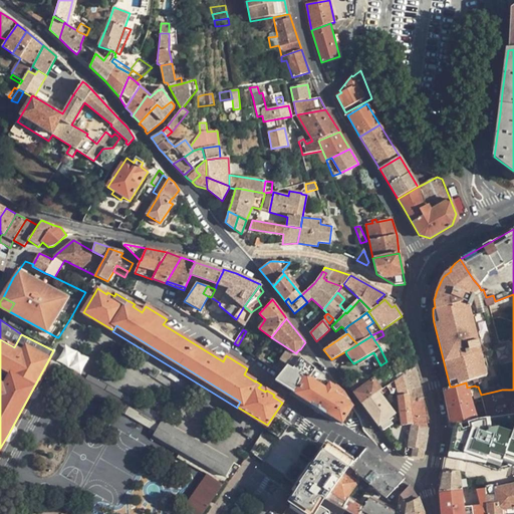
[(57,360),(80,373),(89,357),(65,345),(57,360)]
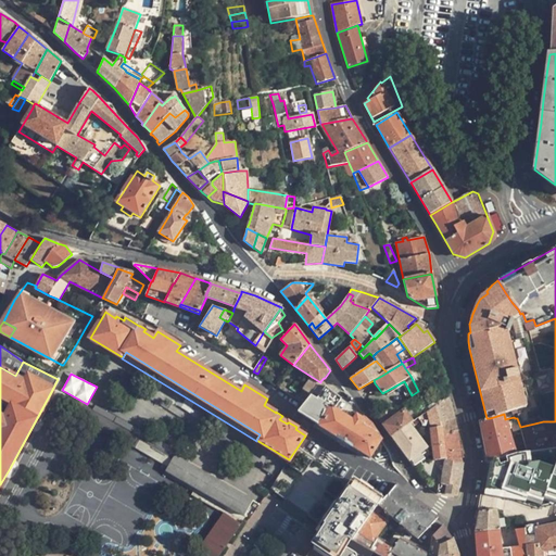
[(320,382),(312,377),(299,395),(306,401),(311,395),(316,399),(325,386),(326,386),(320,381),(320,382)]
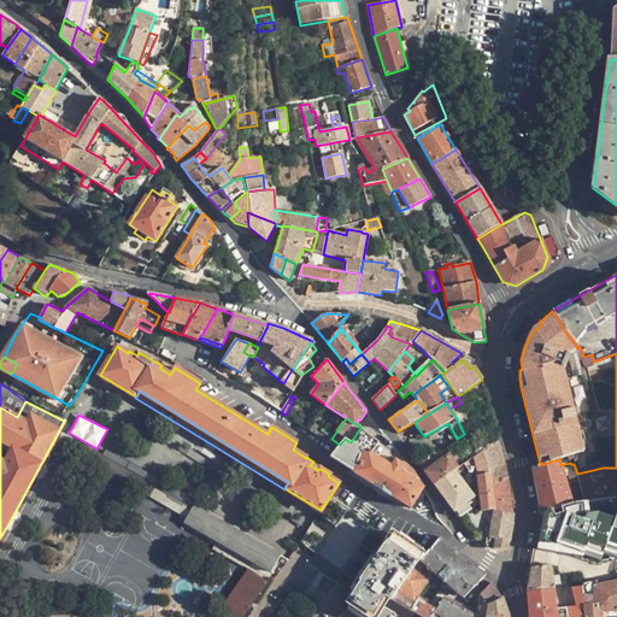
[(378,441),(360,428),(351,442),(345,439),(340,445),(336,448),(330,457),(348,468),(354,471),(353,472),(411,509),(424,488),(412,471),(405,462),(403,465),(395,460),(392,466),(371,453),(378,441)]
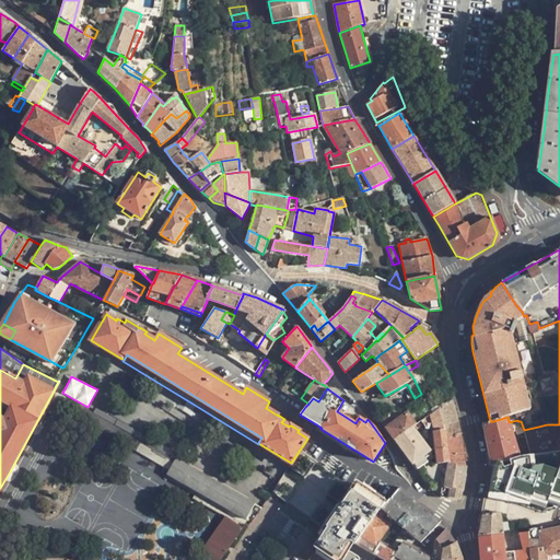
[(73,409),(77,404),(61,394),(58,400),(73,409)]
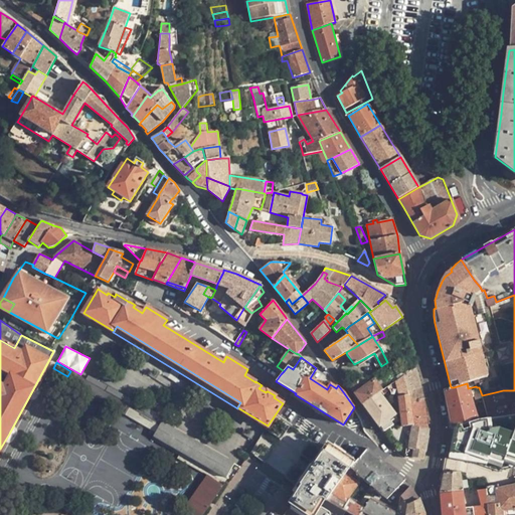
[(402,373),(404,375),(405,382),(408,397),(409,403),(423,399),(415,368),(402,373)]
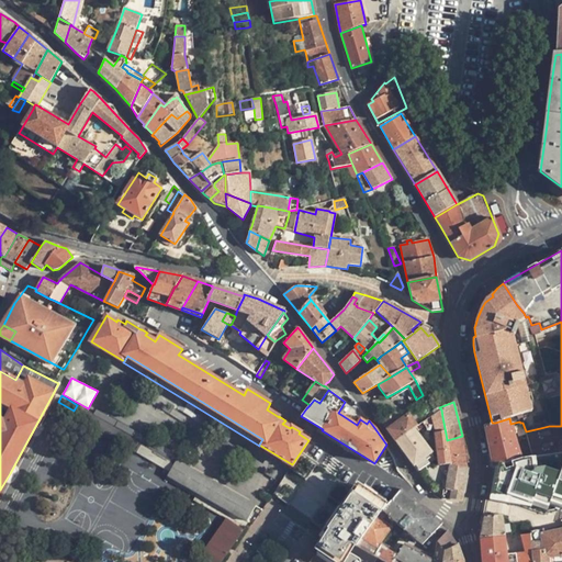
[(71,416),(135,451),(139,446),(142,440),(94,414),(77,405),(74,411),(71,416)]
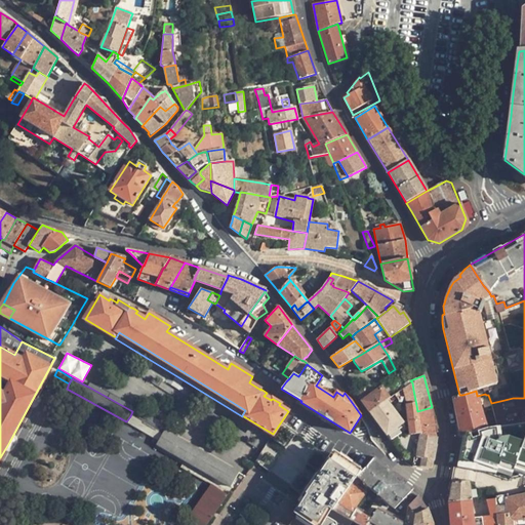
[(411,382),(406,387),(402,390),(407,401),(414,399),(411,382)]
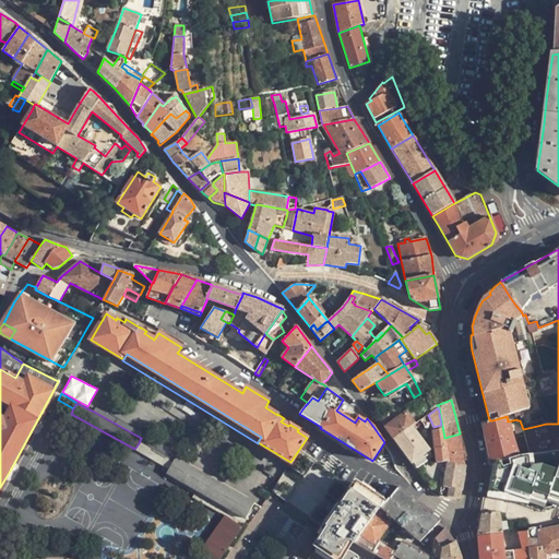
[(141,438),(143,435),(96,408),(94,412),(141,438)]
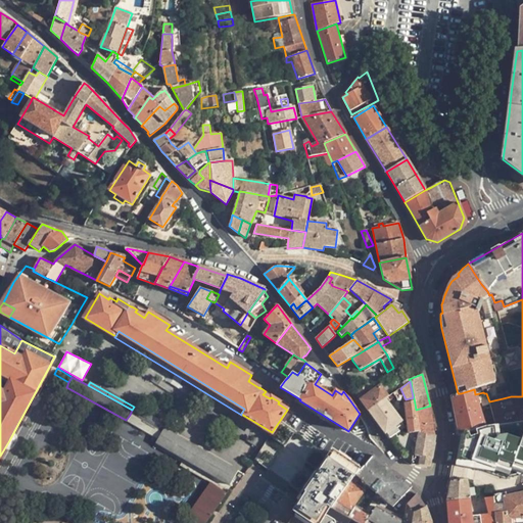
[(363,387),(355,392),(358,395),(369,411),(381,401),(385,399),(387,397),(385,393),(380,386),(369,394),(363,387)]
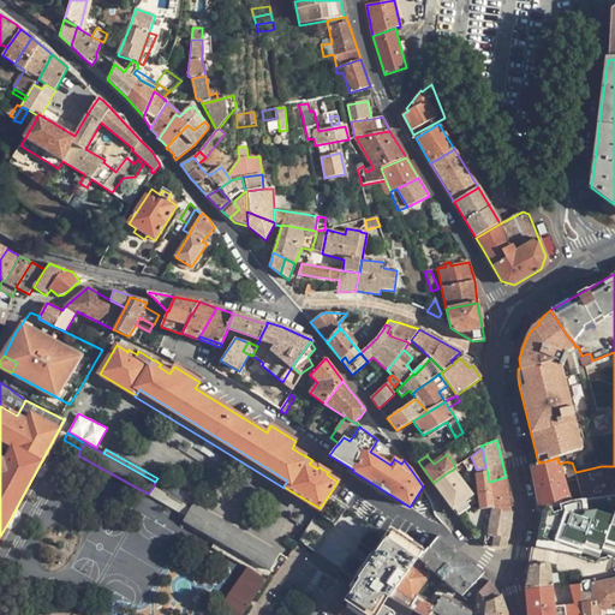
[(455,467),(465,461),(461,457),(453,463),(455,467)]
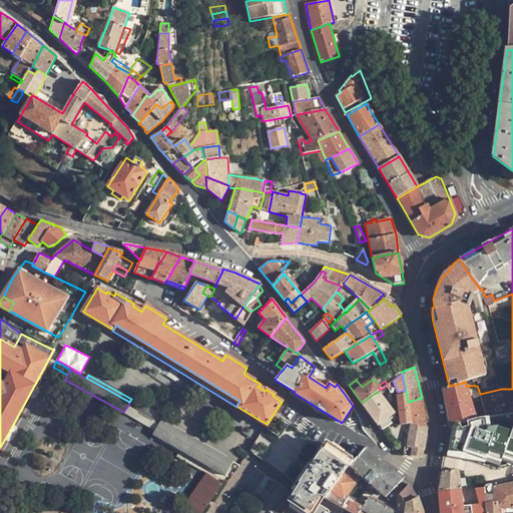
[(452,386),(449,386),(442,389),(450,427),(472,420),(476,419),(466,387),(465,382),(452,386)]
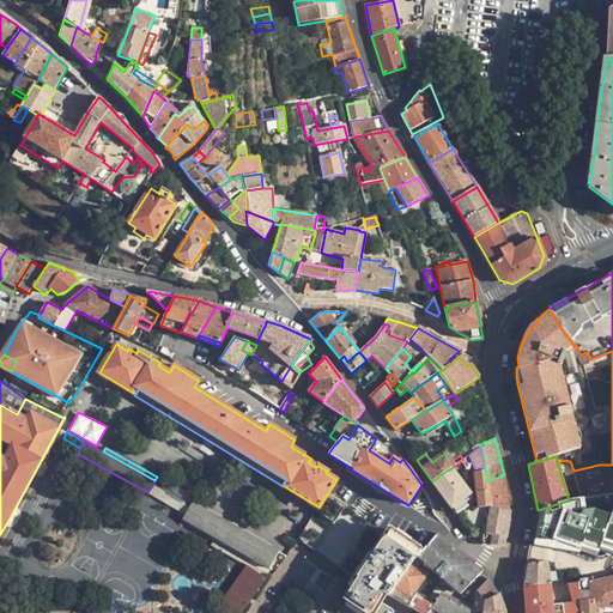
[(612,465),(601,465),(599,465),(589,467),(574,471),(581,499),(598,497),(612,495),(612,465)]
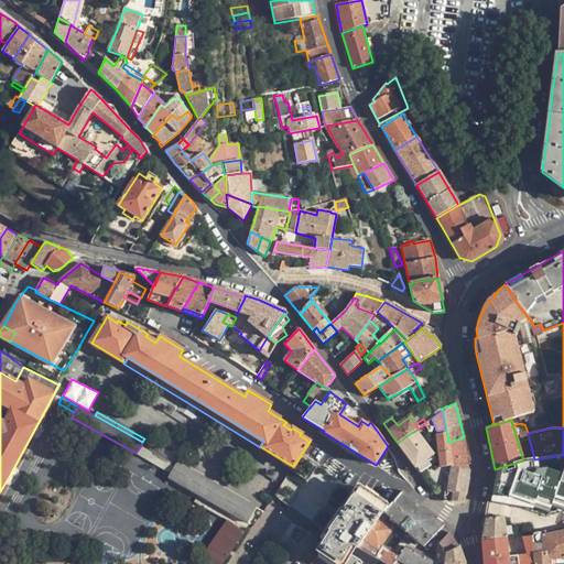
[(438,449),(440,459),(441,467),(452,466),(446,430),(443,431),(443,434),(437,435),(438,449)]
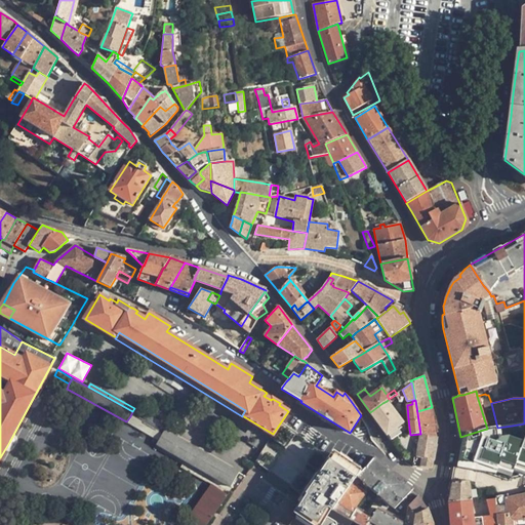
[(403,422),(387,401),(382,403),(370,412),(376,421),(387,435),(403,422)]
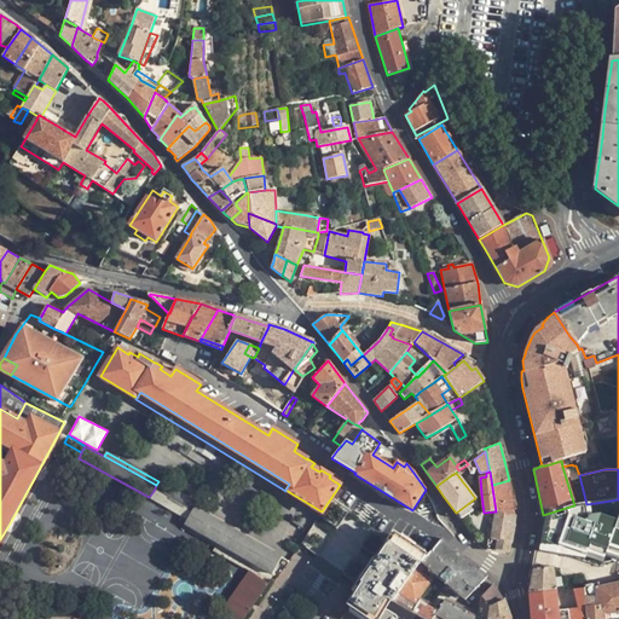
[(492,485),(497,514),(515,516),(513,498),(509,480),(492,485)]
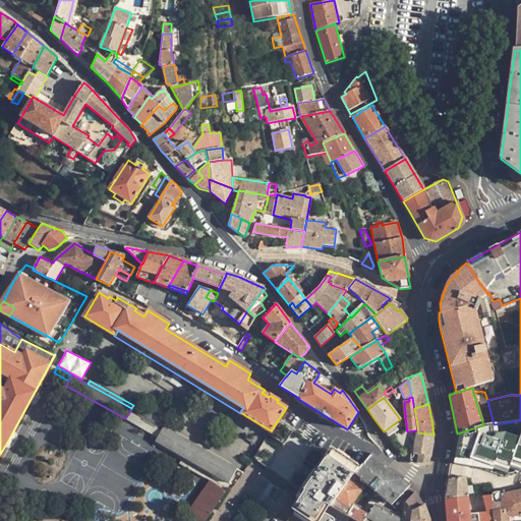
[(172,426),(133,405),(131,408),(170,429),(172,426)]
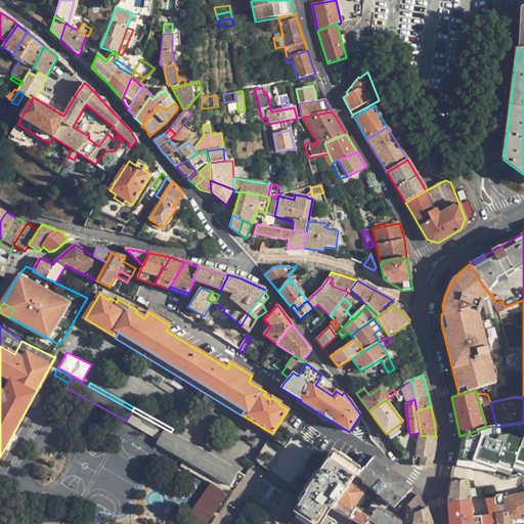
[(162,433),(157,444),(183,460),(230,486),(238,472),(171,432),(132,410),(130,416),(162,433)]
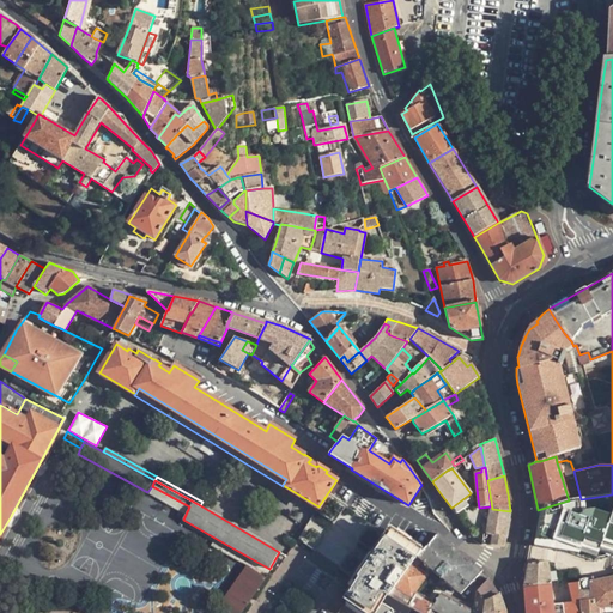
[(451,509),(456,515),(478,499),(477,489),(471,493),(451,508),(451,509)]
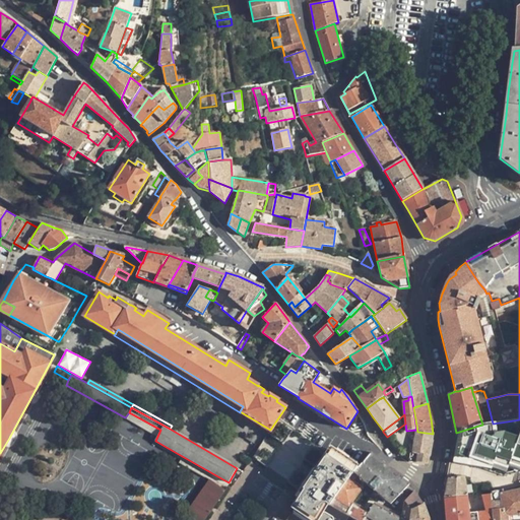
[(456,433),(453,460),(506,474),(519,471),(519,419),(507,421),(493,424),(482,425),(456,433)]
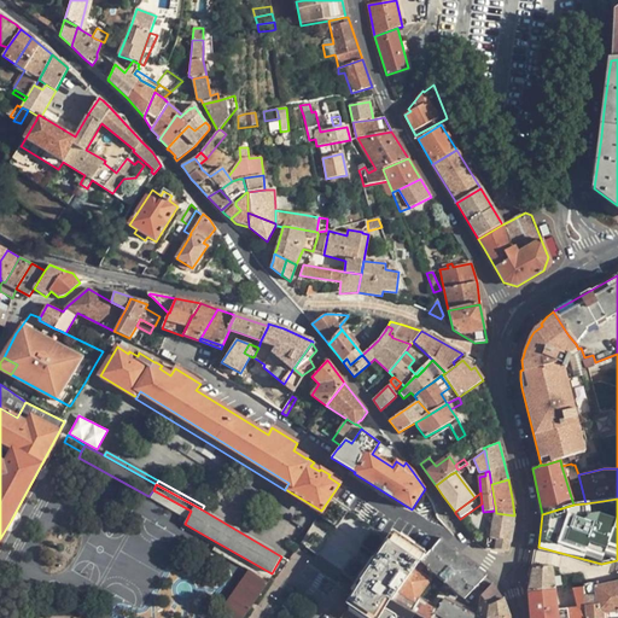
[(497,549),(507,551),(511,532),(514,516),(496,513),(495,512),(493,524),(485,523),(488,537),(487,549),(497,549)]
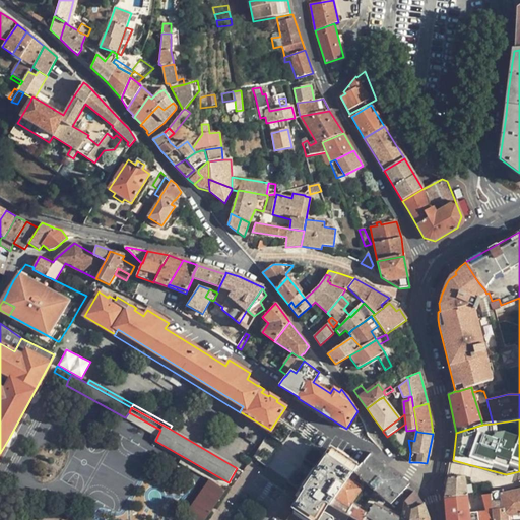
[(265,464),(274,449),(263,442),(253,457),(265,464)]
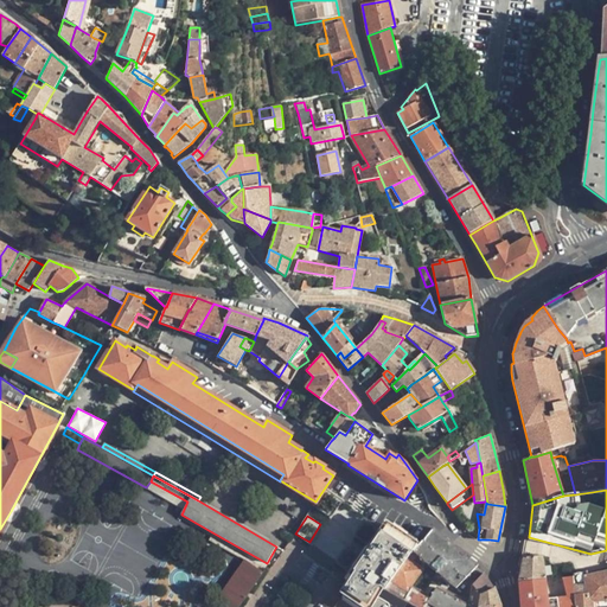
[(356,572),(343,594),(362,606),(371,606),(376,601),(375,600),(382,588),(384,589),(385,589),(413,550),(416,544),(387,524),(355,570),(356,572)]
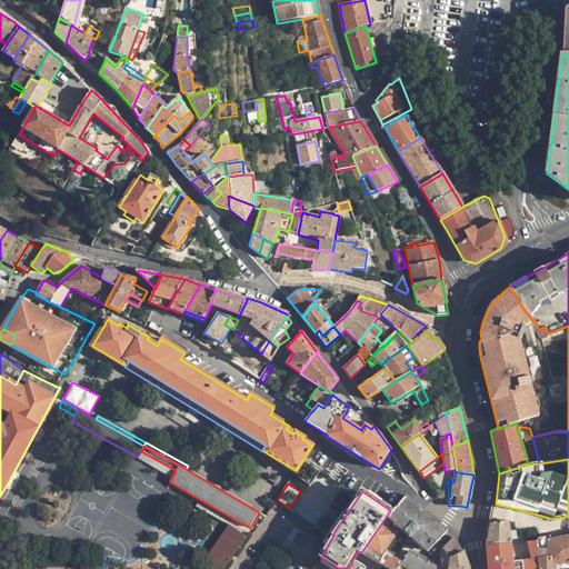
[(395,506),(390,510),(387,516),(361,552),(377,561),(385,551),(400,528),(422,548),(430,548),(447,531),(436,521),(406,495),(396,506),(395,506)]
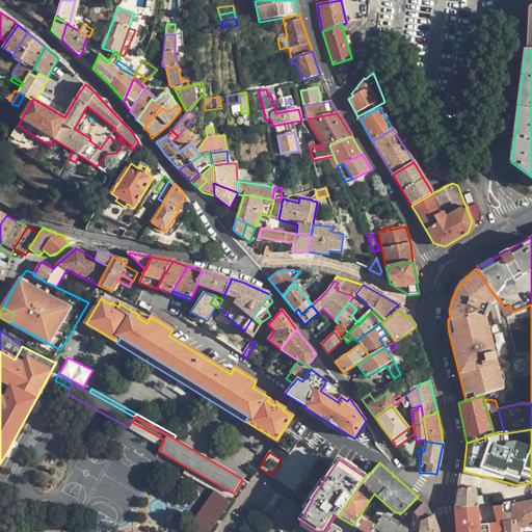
[(482,503),(481,497),(476,497),(475,488),(458,488),(455,510),(477,508),(477,504),(482,503)]
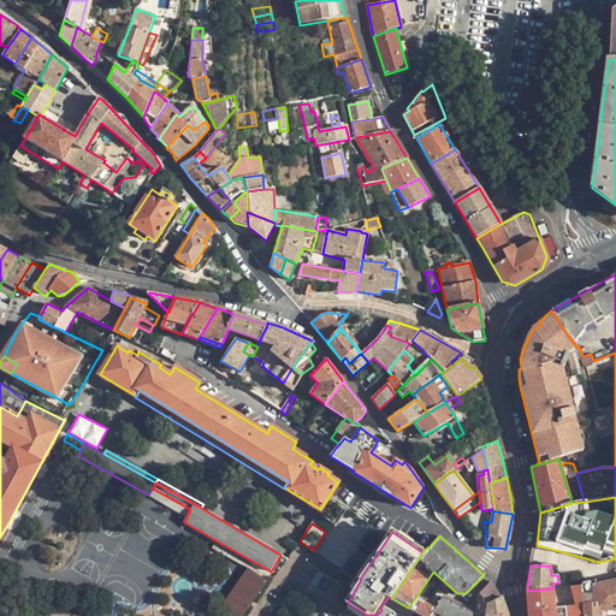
[(218,612),(223,615),(242,615),(267,581),(248,568),(218,612)]
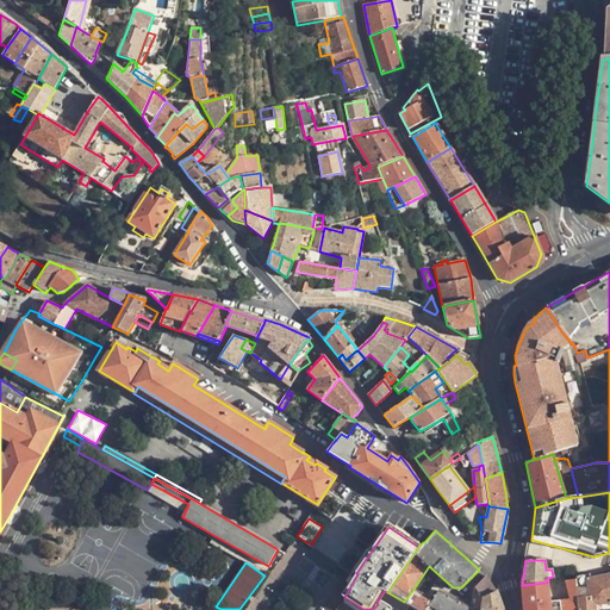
[(608,577),(607,571),(595,573),(589,574),(590,580),(608,577)]
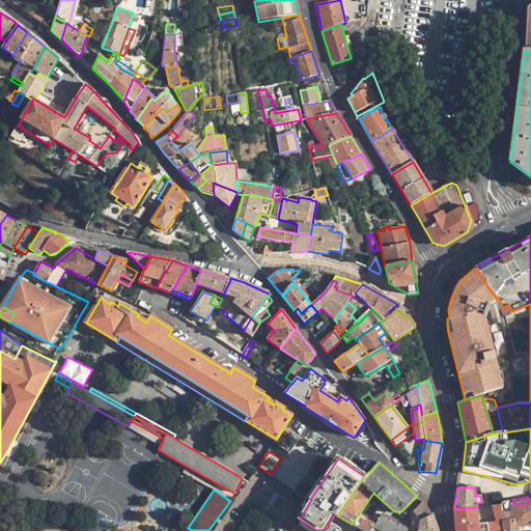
[(513,505),(512,500),(501,503),(501,505),(502,530),(530,530),(530,501),(529,502),(513,505)]
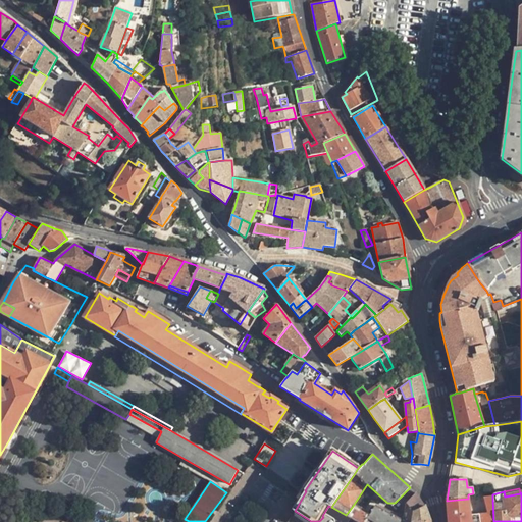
[(425,506),(416,492),(406,504),(403,521),(405,521),(430,521),(425,506)]
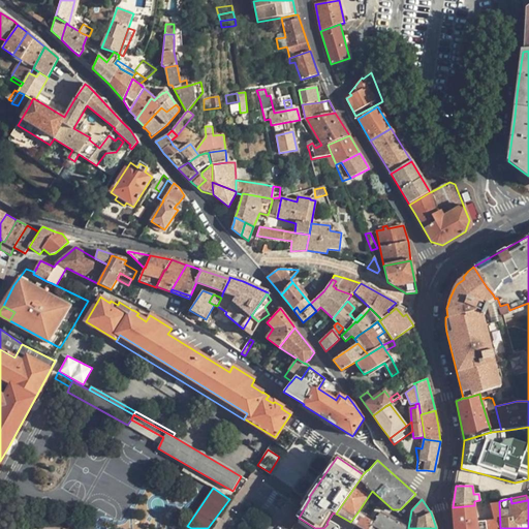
[(476,518),(475,514),(474,505),(453,507),(453,518),(454,528),(500,528),(499,503),(490,504),(494,520),(487,522),(487,521),(479,521),(476,522),(476,518)]
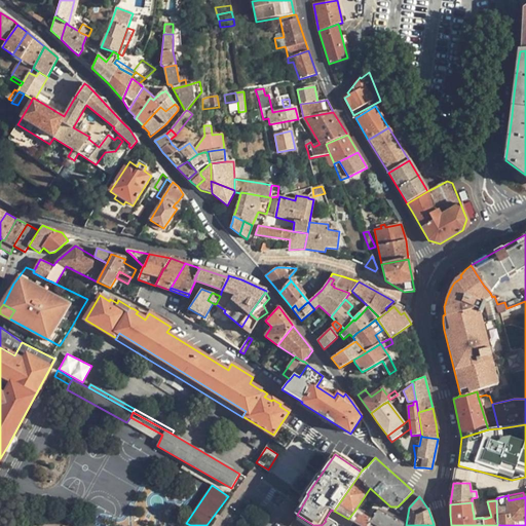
[(372,520),(355,510),(348,519),(353,522),(361,525),(405,525),(406,525),(378,510),(372,520)]
